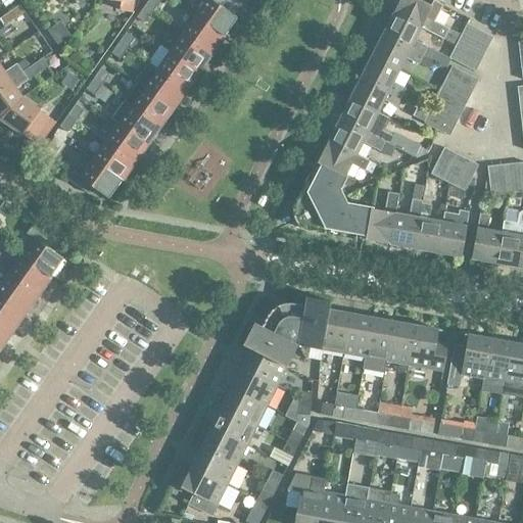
[(109,0),(122,2),(121,11),(134,13),(135,0),(109,0)]
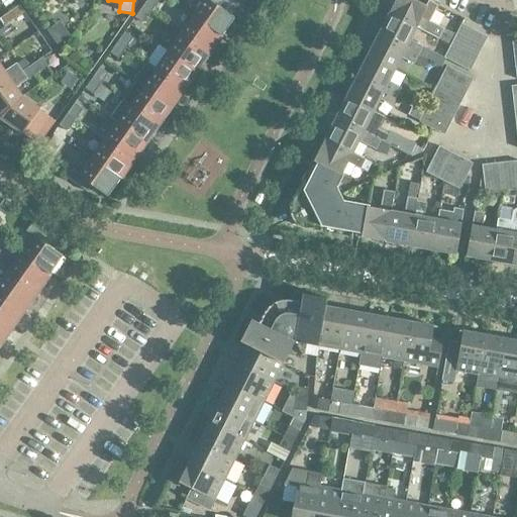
[(151,13),(159,3),(161,0),(147,0),(143,7),(151,13)]
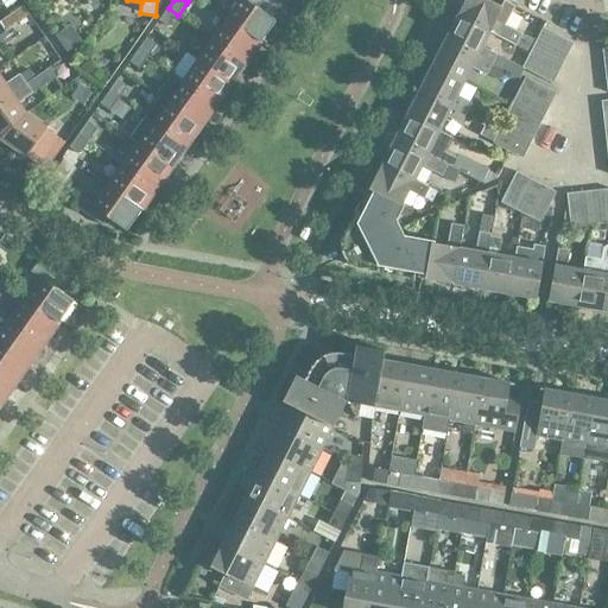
[(244,0),(229,20),(261,43),(277,21),(259,8),(264,1),(263,0),(244,0)]
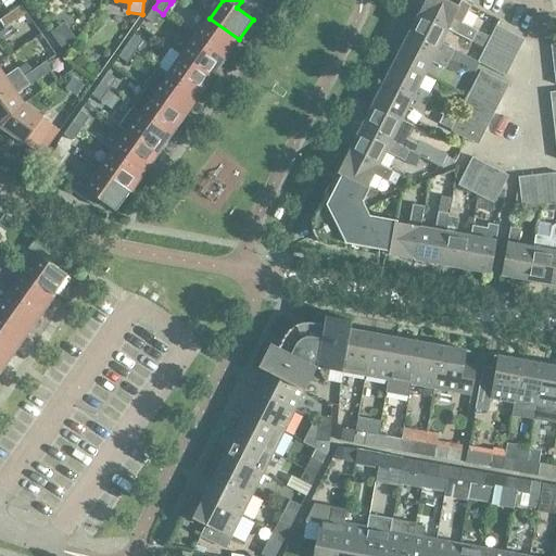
[(466,27),(460,24),(470,5),(462,1),(458,7),(445,0),(426,0),(419,15),(449,30),(462,37),(471,42),(485,50),(491,38),(477,32),(476,33),(466,27)]
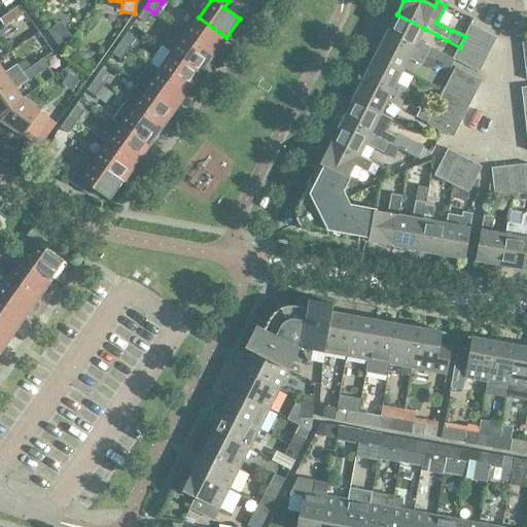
[(26,13),(21,5),(0,19),(0,21),(4,28),(10,24),(26,13)]
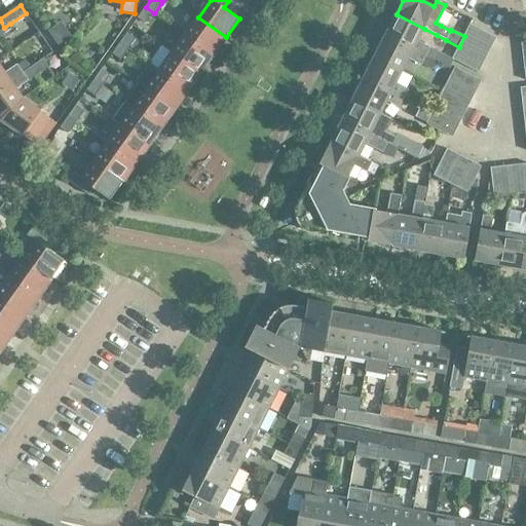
[(154,13),(146,7),(139,19),(147,24),(154,13)]
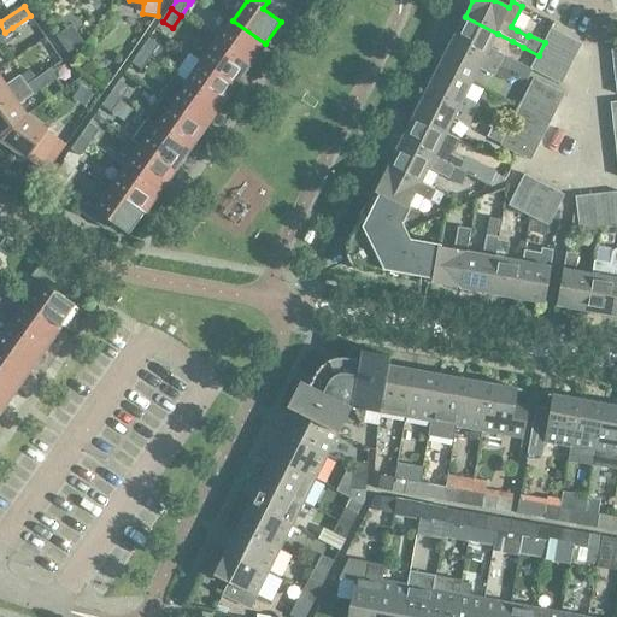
[(489,50),(498,34),(465,17),(452,42),(499,66),(504,57),(489,50)]
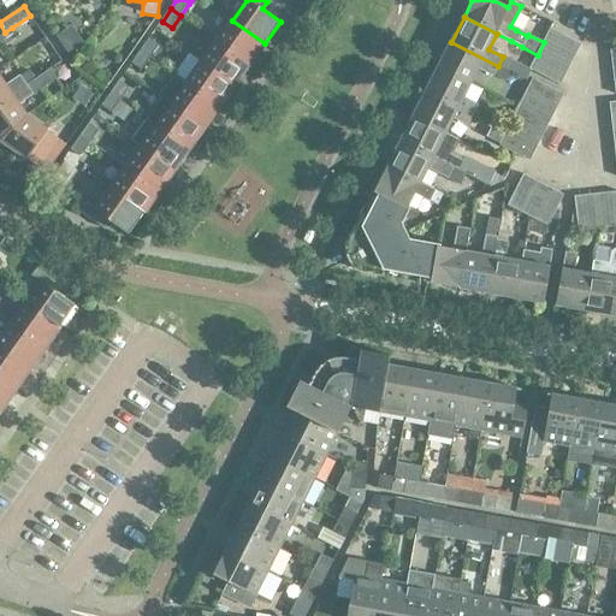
[(232,21),(218,42),(250,65),(265,43),(232,21)]
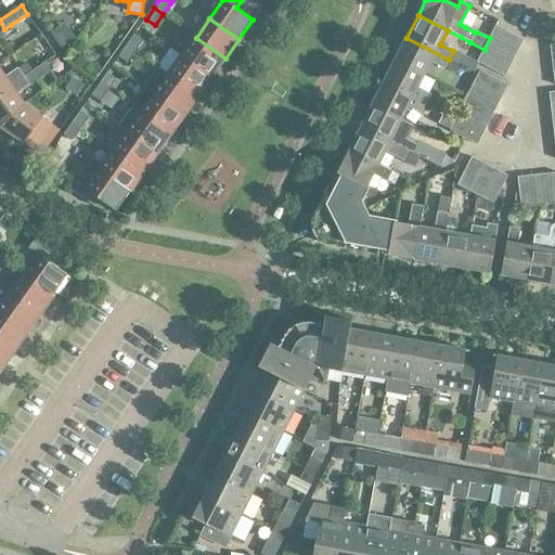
[(11,25),(4,29),(0,31),(0,42),(1,43),(16,34),(11,25)]
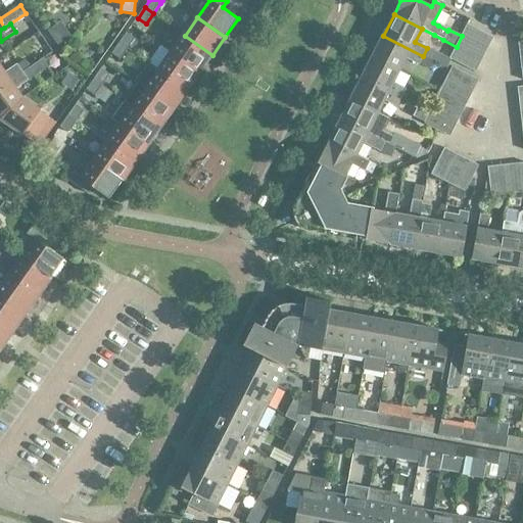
[(462,36),(488,49),(493,38),(468,25),(467,25),(462,36)]
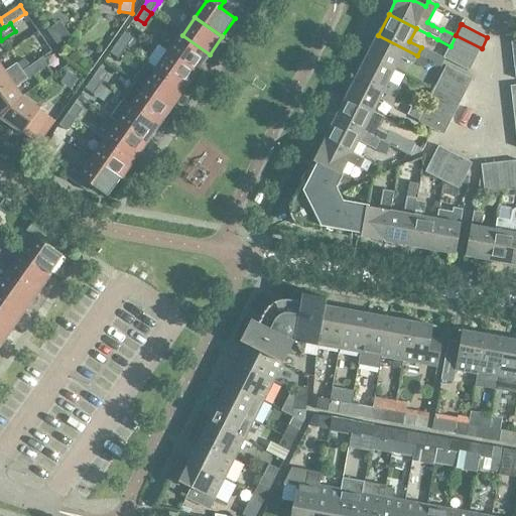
[(118,42),(126,48),(134,38),(125,32),(118,42)]
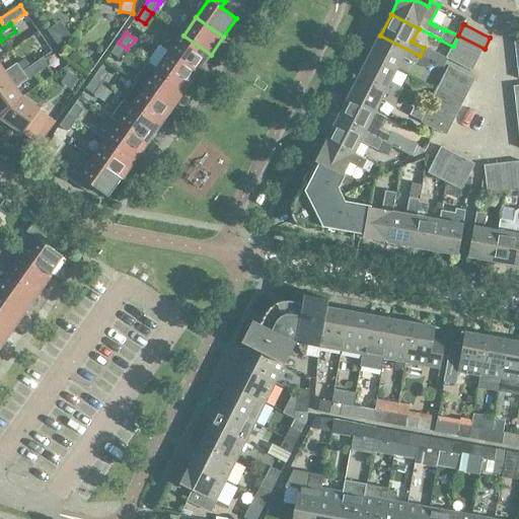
[(183,35),(170,53),(198,73),(211,55),(183,35)]
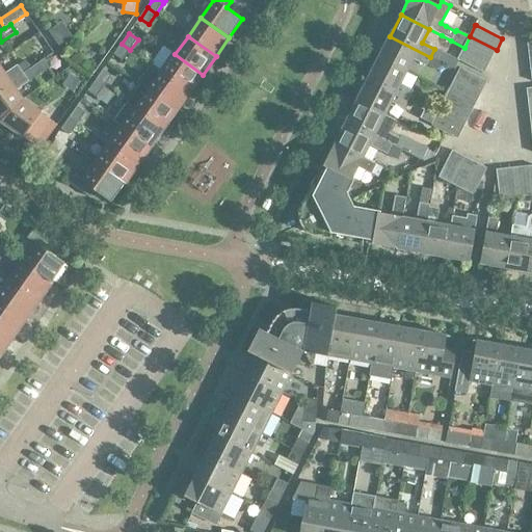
[(390,36),(378,58),(407,72),(414,59),(426,65),(430,58),(430,57),(390,36)]
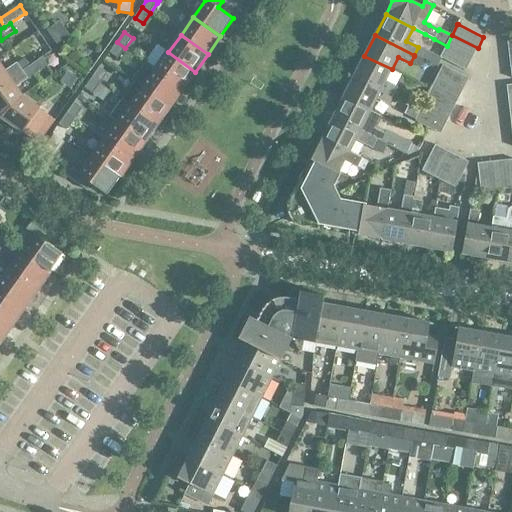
[(472,59),(478,48),(452,35),(446,46),(472,59)]
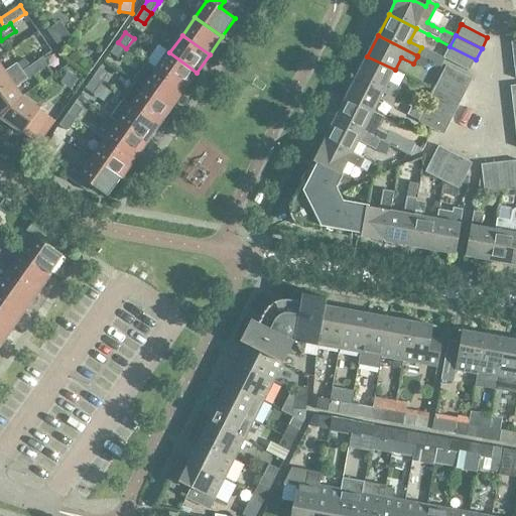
[(126,48),(118,42),(111,53),(119,58),(126,48)]
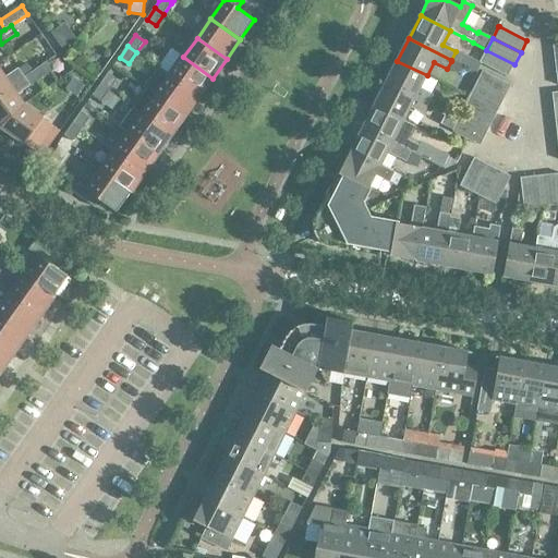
[(508,77),(514,64),(486,50),(480,63),(508,77)]
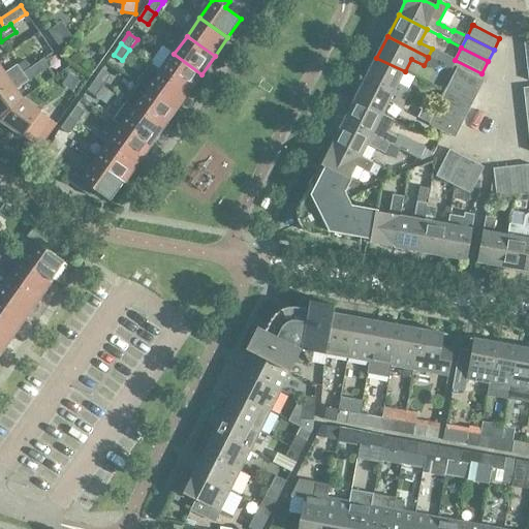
[(174,54),(160,72),(189,92),(201,74),(174,54)]
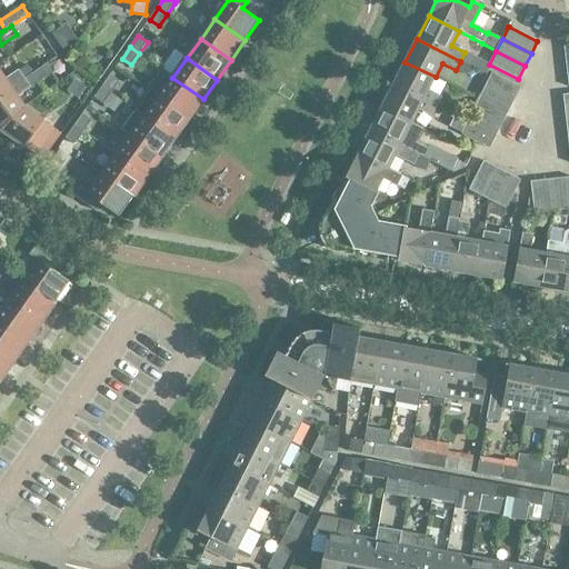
[(428,91),(436,77),(405,62),(393,85),(437,107),(441,98),(428,91)]
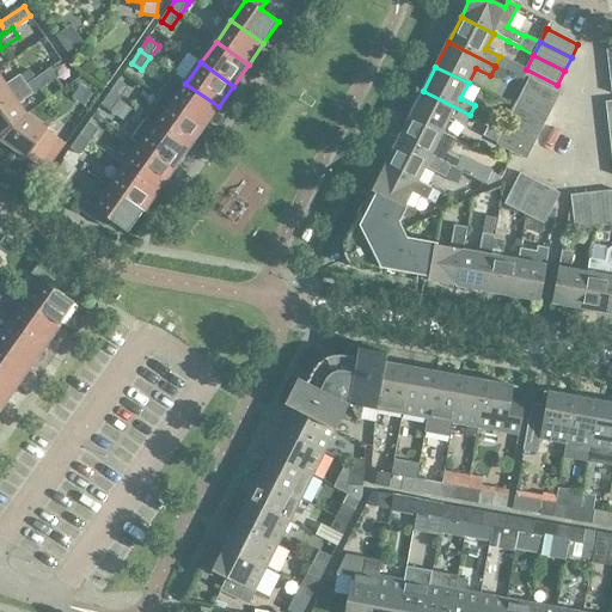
[(0,75),(0,103),(26,85),(20,77),(7,85),(0,75)]
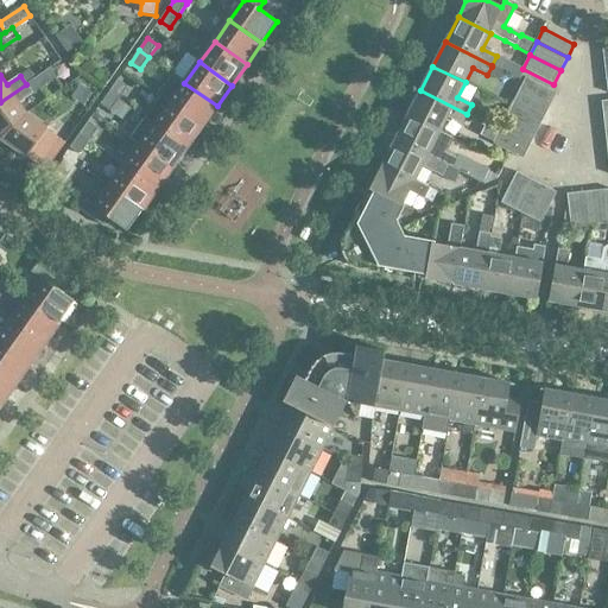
[(519,92),(550,107),(557,94),(526,77),(519,92)]
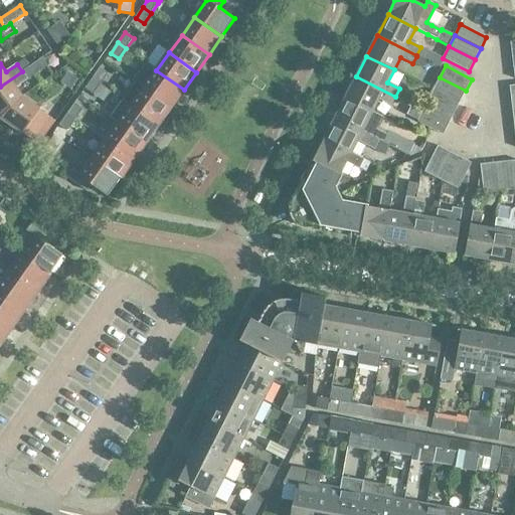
[(93,77),(101,83),(109,73),(100,67),(93,77)]
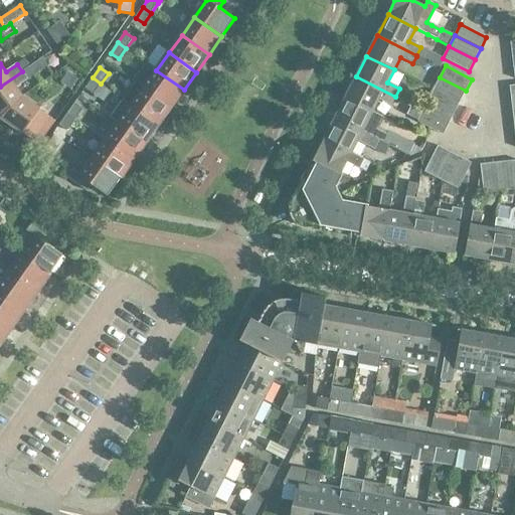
[(156,70),(144,88),(171,108),(184,90),(156,70)]
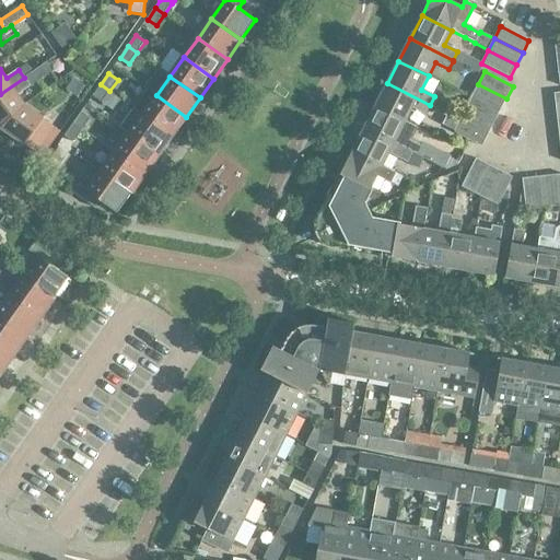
[(24,78),(0,94),(0,127),(1,129),(25,105),(18,94),(30,86),(24,78)]
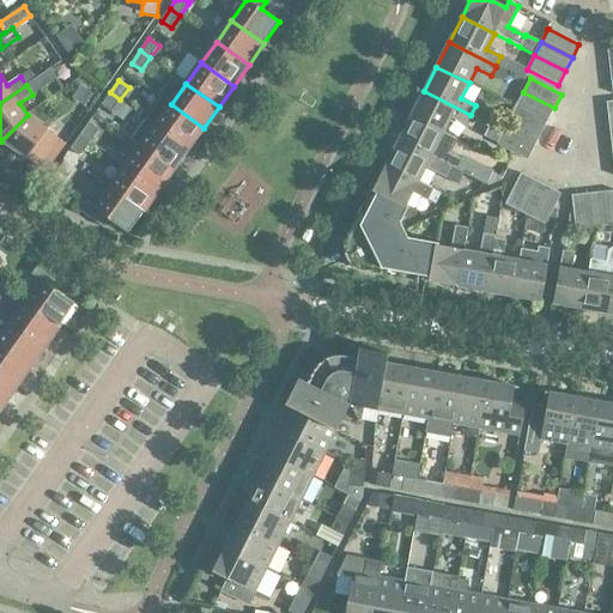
[(466,125),(471,115),(424,91),(411,116),(444,133),(451,117),(466,125)]
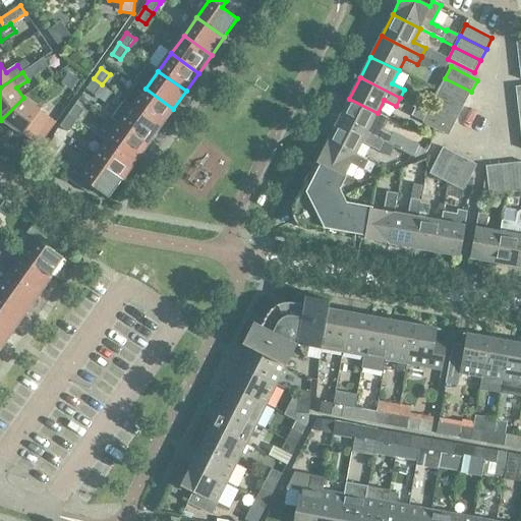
[(102,84),(94,78),(87,90),(95,96),(102,84)]
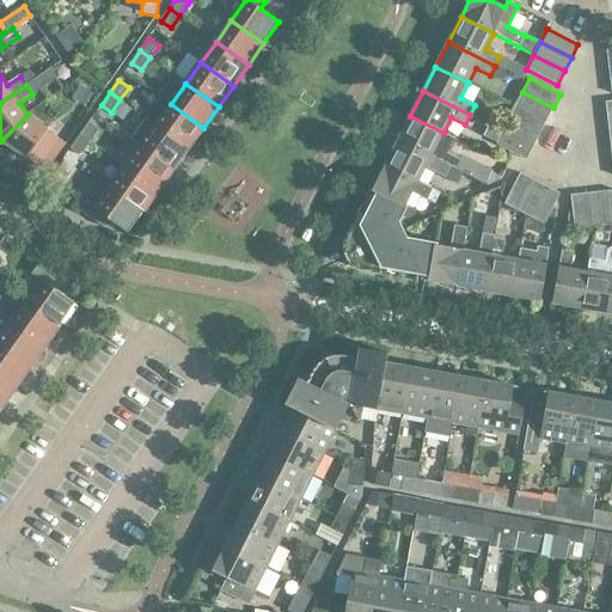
[(548,121),(554,108),(522,92),(516,105),(548,121)]
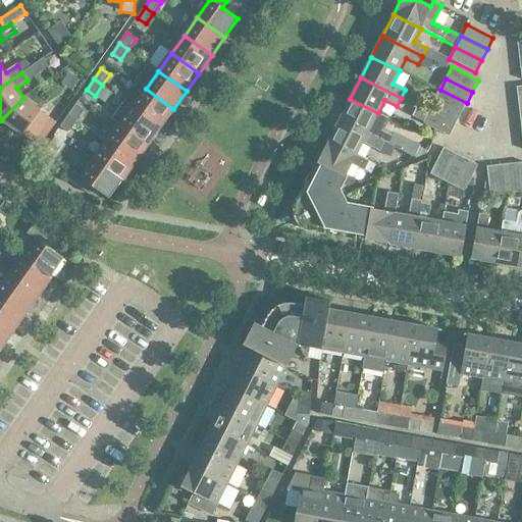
[(146,89),(134,107),(161,126),(173,109),(146,89)]
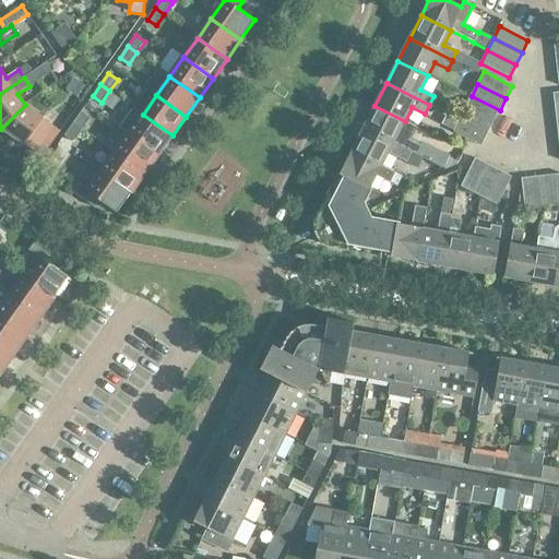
[(494,122),(500,110),(472,96),(465,108),(494,122)]
